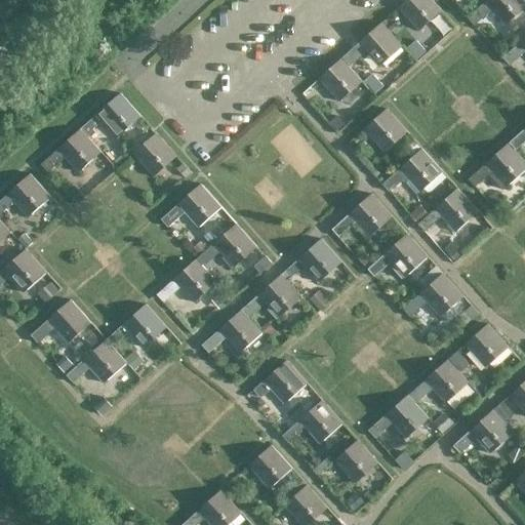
[(422,31),(445,10),(435,0),(409,0),(401,7),(422,31)]
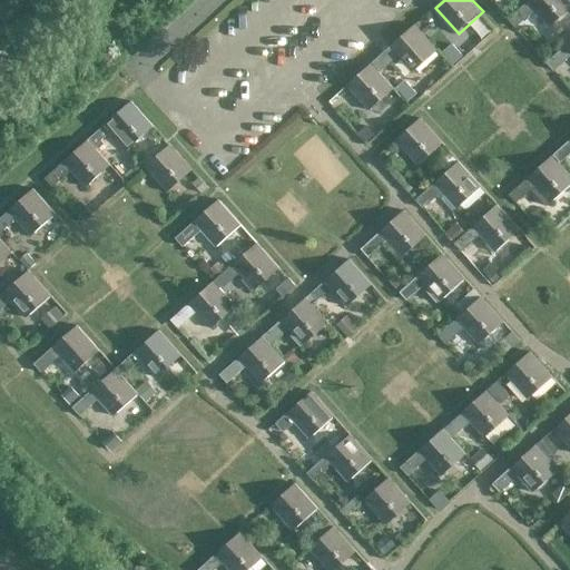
[(514,28),(536,9),(551,27),(569,10),(569,0),(530,0),(508,21),(514,28)]
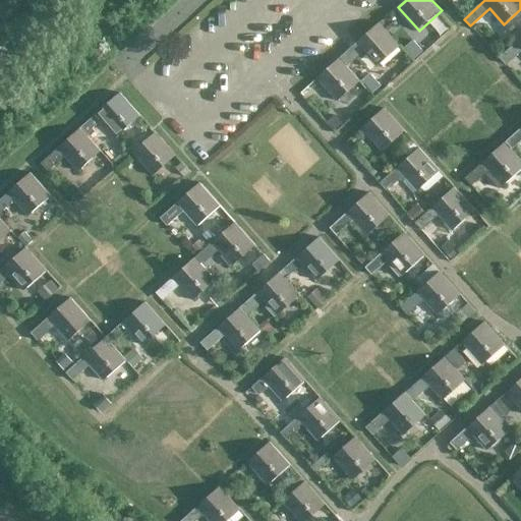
[(382,22),(342,57),(348,64),(364,50),(380,66),(402,46),(382,22)]
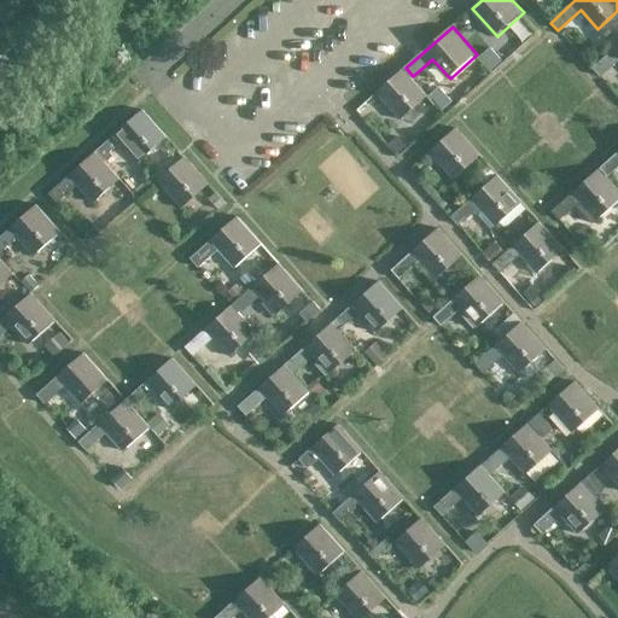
[(506,57),(493,42),(478,56),(491,70),(506,57)]
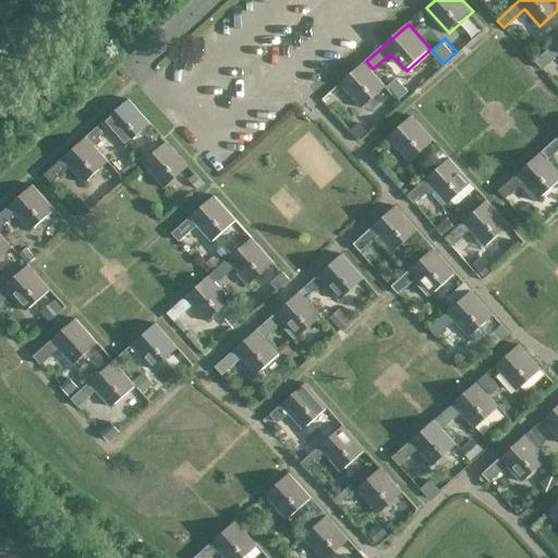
[(541,70),(557,55),(557,41),(534,62),(541,70)]
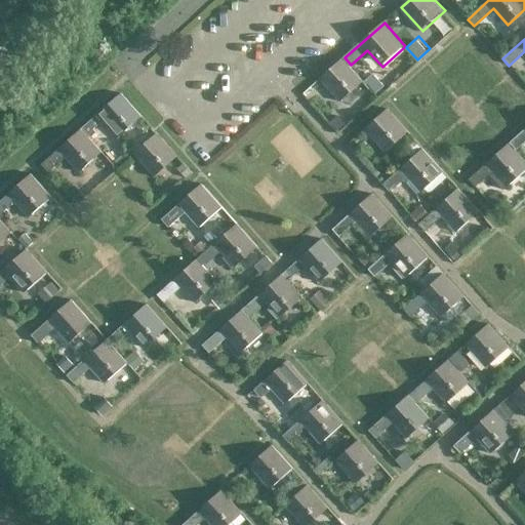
[(366,81),(351,65),(345,57),(321,79),(342,102),(366,81)]
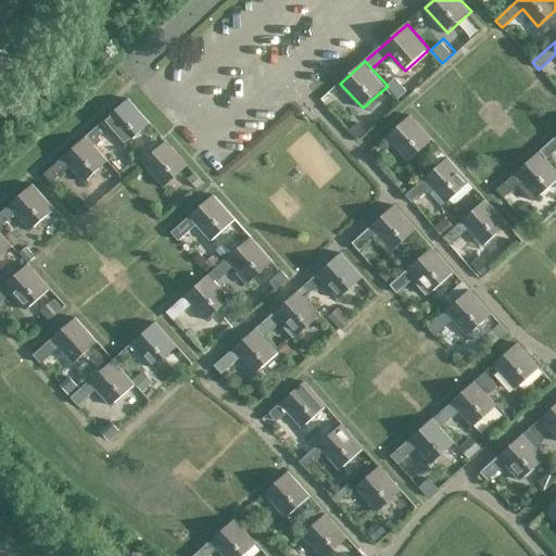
[(87,138),(95,147),(102,140),(100,137),(111,127),(127,144),(151,123),(129,99),(93,133),(87,138)]
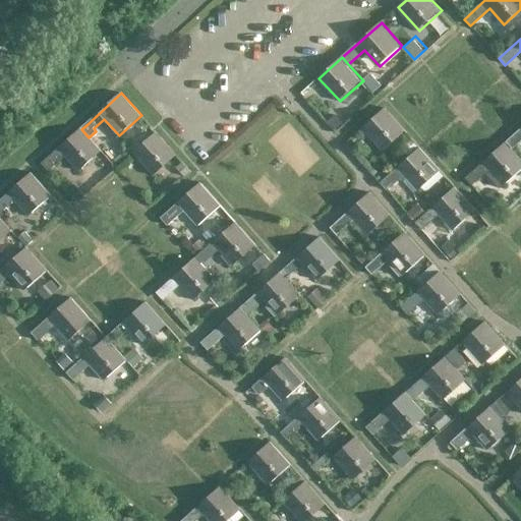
[(384,152),(407,130),(387,108),(363,128),(384,152)]
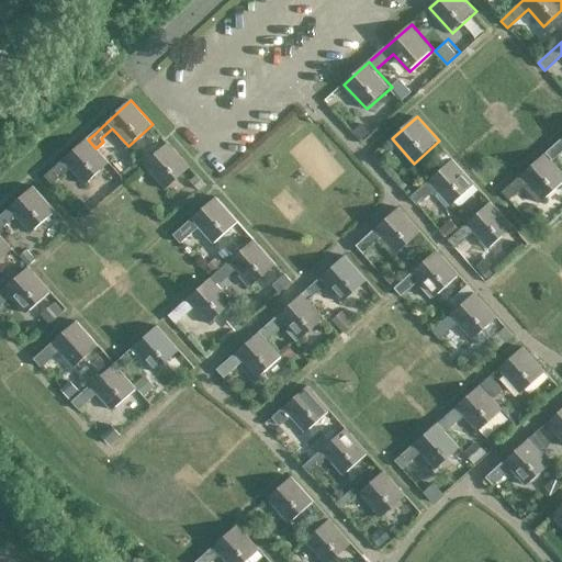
[(96,148),(88,139),(45,176),(52,183),(69,168),(86,184),(110,164),(96,148)]
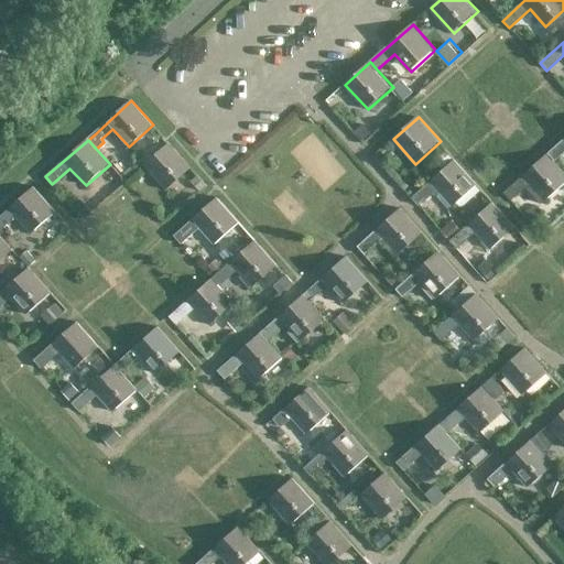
[(555,161),(563,152),(563,140),(549,154),(555,161)]
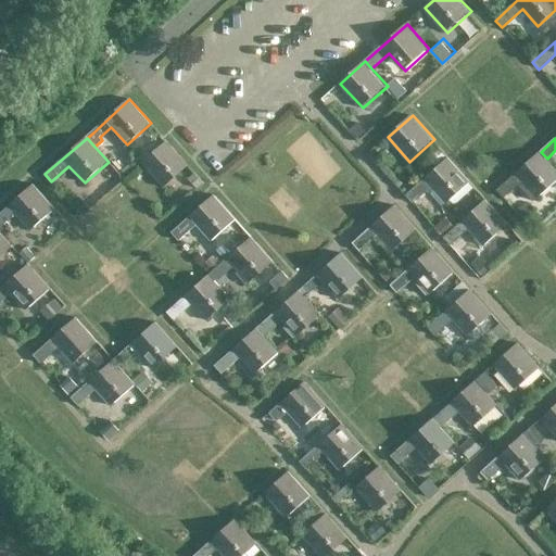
[(165,188),(189,166),(167,142),(143,163),(165,188)]
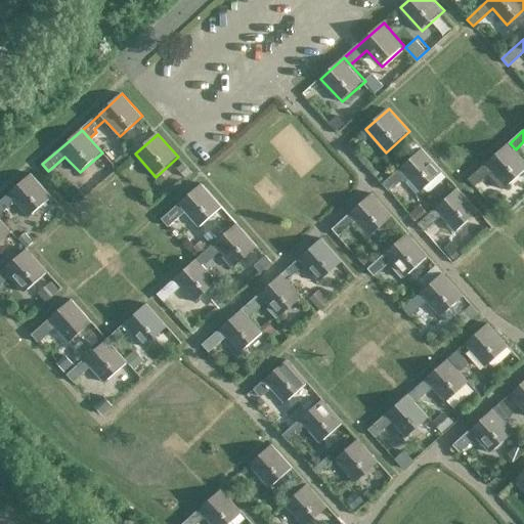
[(501,188),(507,184),(508,185),(523,170),(523,159),(510,143),(468,180),(474,186),(488,174),(501,188)]
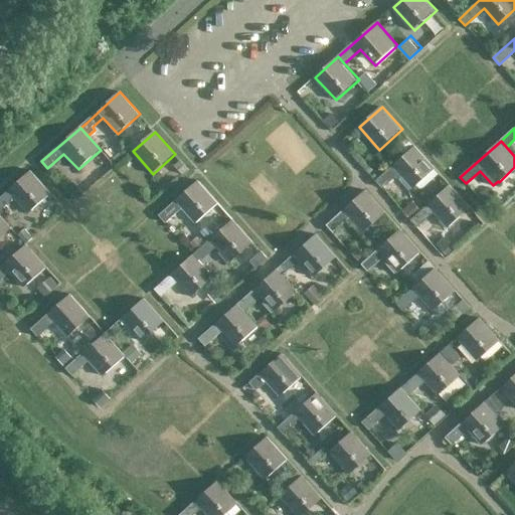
[(376,181),(382,188),(394,177),(396,179),(401,174),(413,188),(437,168),(416,145),(376,181)]
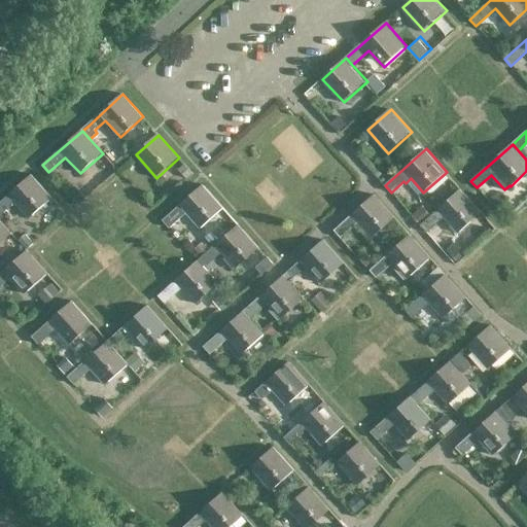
[(0,203),(0,215),(15,202),(30,218),(53,199),(32,175),(0,203)]
